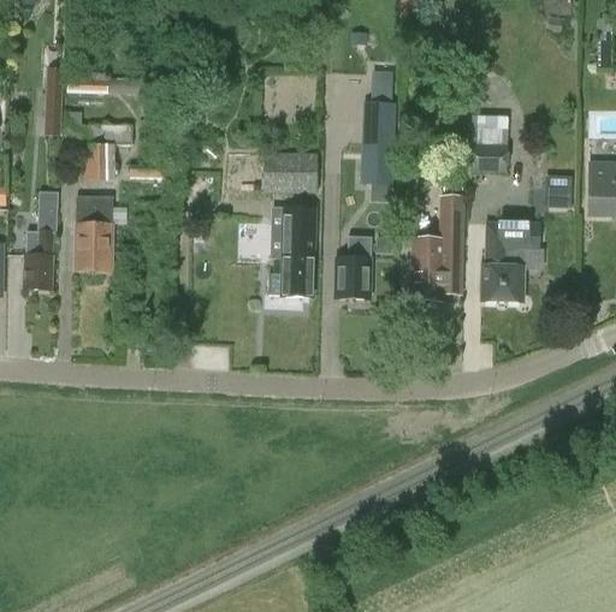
[(353,31),(353,42),(366,42),(367,31),(353,31)]
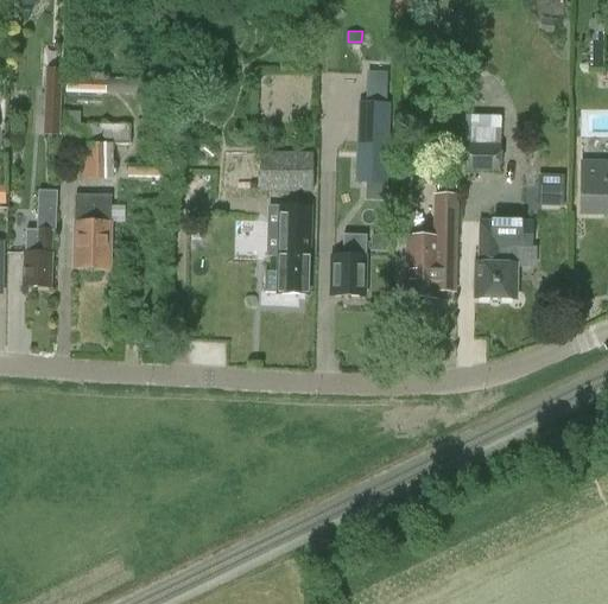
[(45,67),(43,132),(58,132),(61,67),(45,67)]
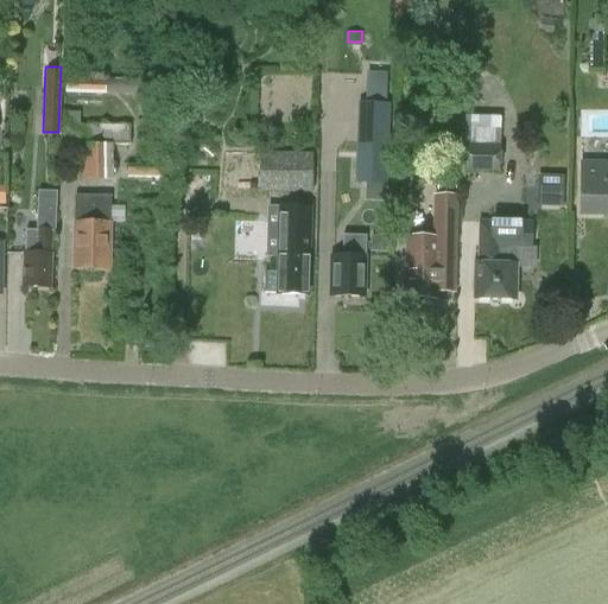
[(368,69),(368,97),(387,97),(388,70),(368,69)]
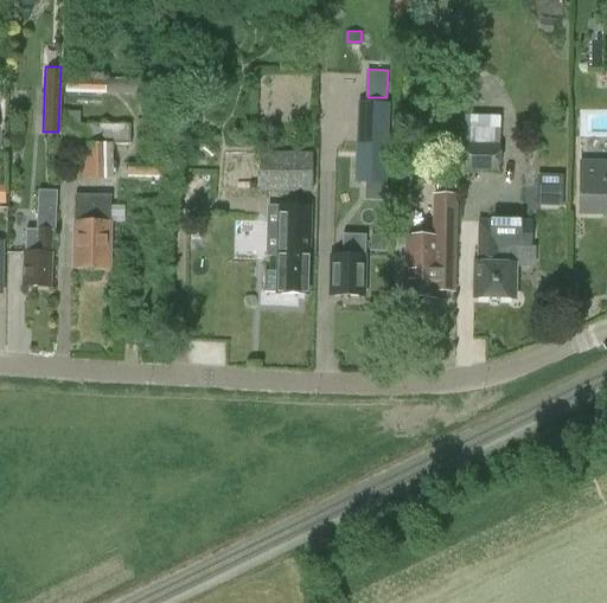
[(66,77),(65,90),(104,92),(106,79),(66,77)]
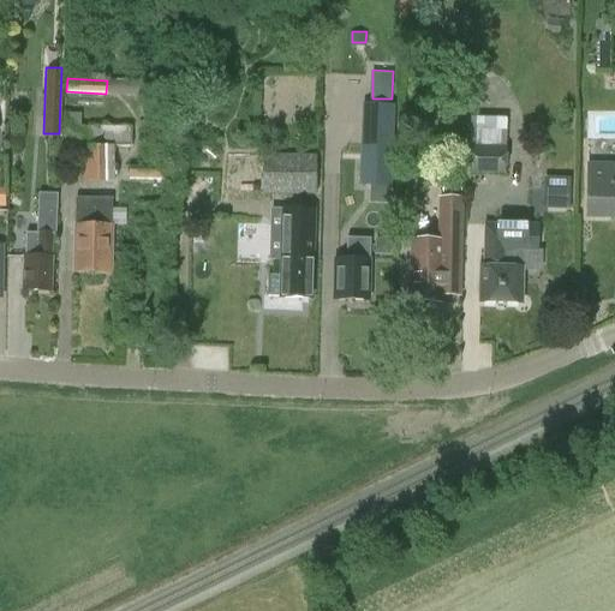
[(363,105),(360,184),(392,184),(394,106),(363,105)]
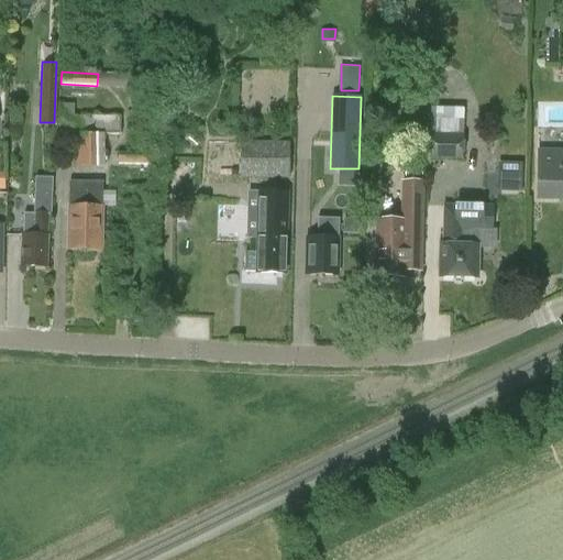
[(76,133),(76,165),(105,165),(105,132),(121,132),(121,113),(74,112),(74,101),(59,101),(59,133),(76,133)]
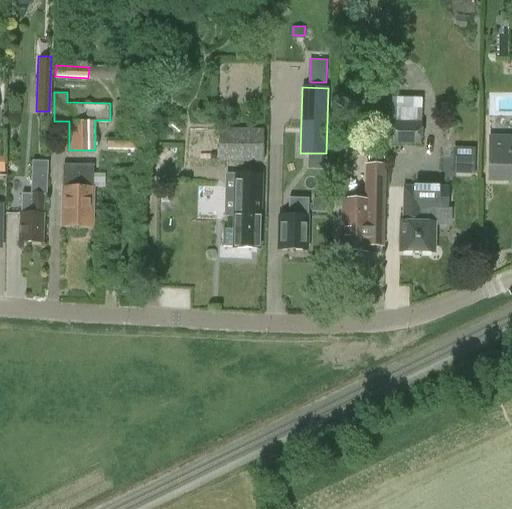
[(425,116),(425,94),(399,94),(399,116),(425,116)]
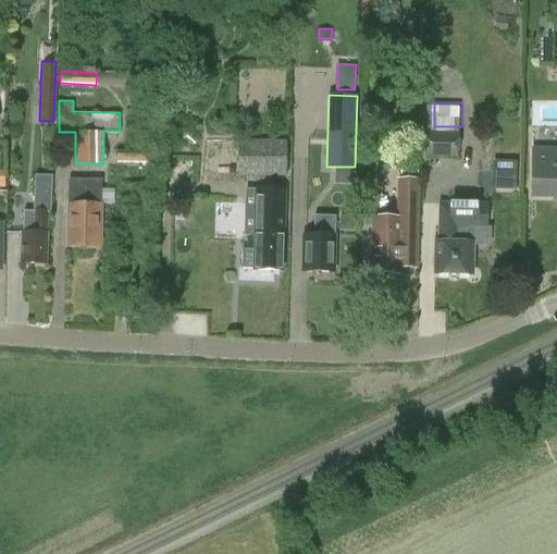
[(425,130),(424,156),(458,156),(458,131),(425,130)]
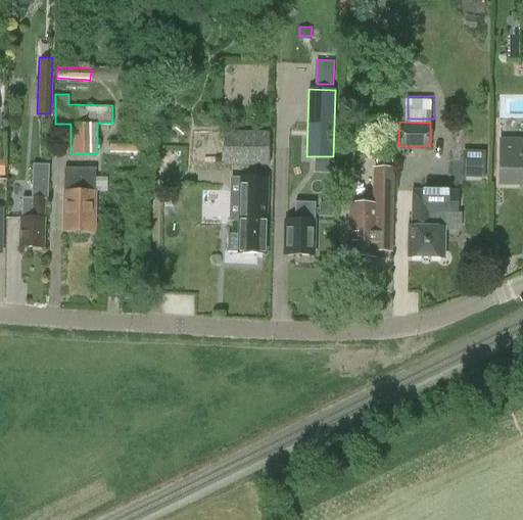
[(269,163),(269,131),(222,131),(222,163),(269,163)]
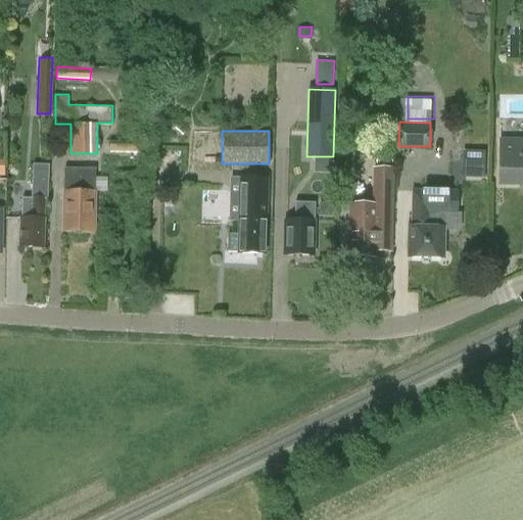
[(110,150),(138,151),(138,140),(110,139),(110,150)]
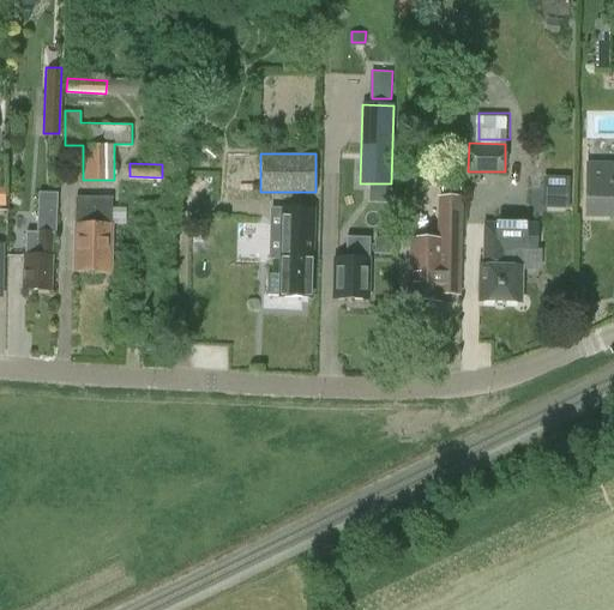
[(571,204),(570,173),(548,174),(549,204),(571,204)]
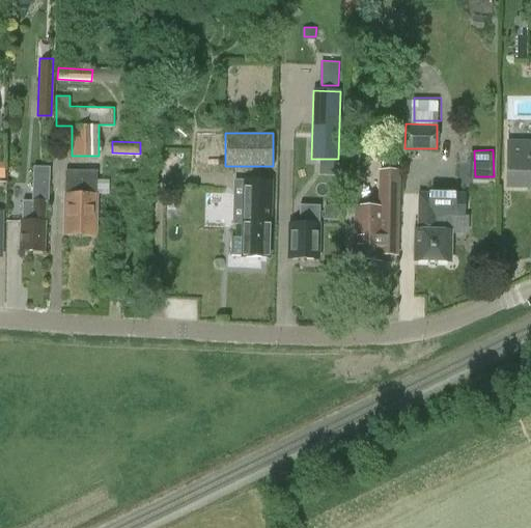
[(530,155),(507,155),(507,185),(530,185),(530,155)]
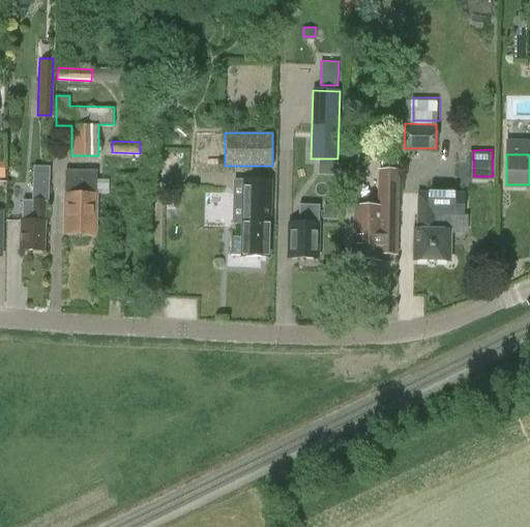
[(65,168),(65,192),(64,232),(95,233),(96,169),(65,168)]
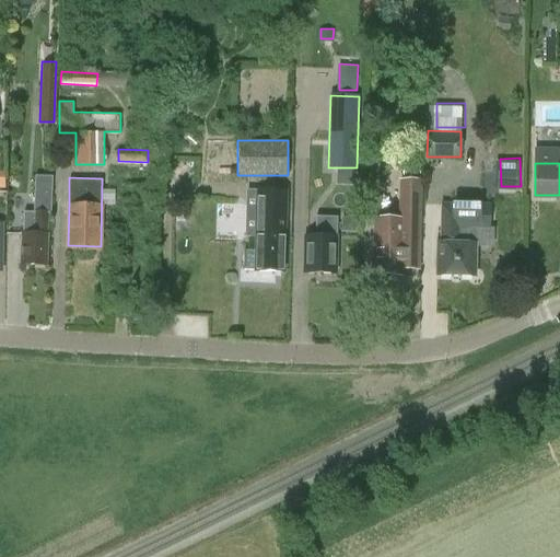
[(399,177),(398,217),(374,216),(373,273),(403,274),(403,268),(420,269),(422,177),(399,177)]
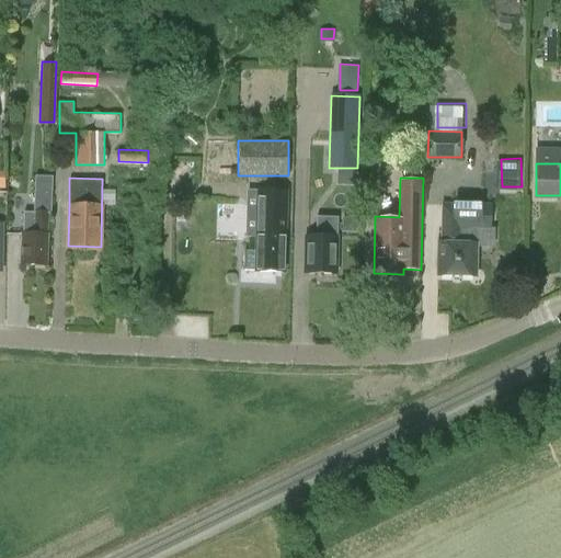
[(32,209),(32,232),(23,231),(22,262),(46,263),(48,212),(52,212),(53,190),(35,189),(34,209),(32,209)]
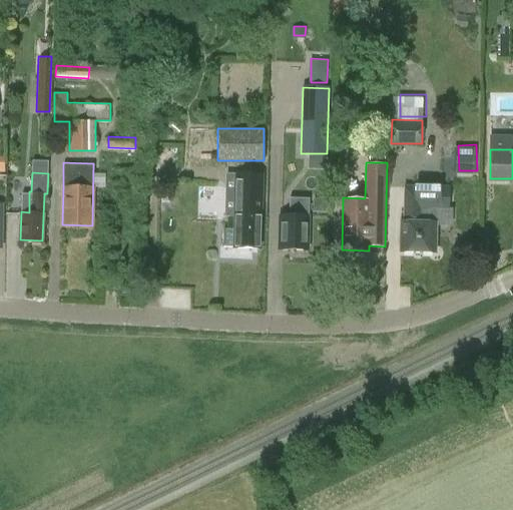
[(404,183),(403,220),(401,220),(400,249),(435,250),(436,223),(453,223),(453,207),(449,206),(449,184),(404,183)]
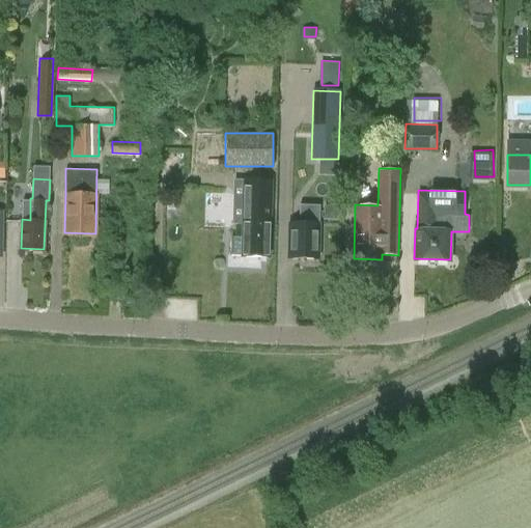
[(249,196),(248,222),(243,221),(242,254),(270,255),(271,196),(249,196)]
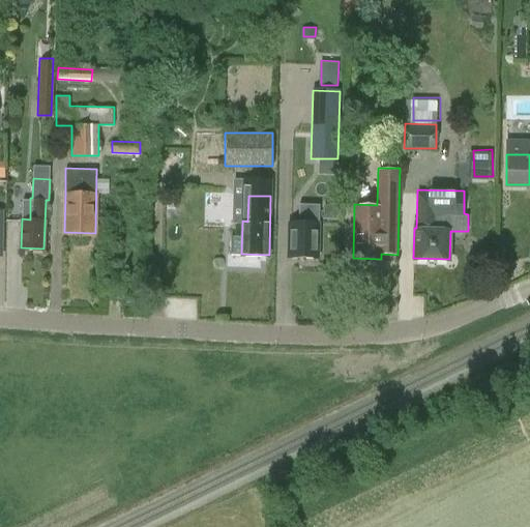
[(299,203),(299,222),(288,222),(288,256),(318,256),(319,203),(299,203)]
